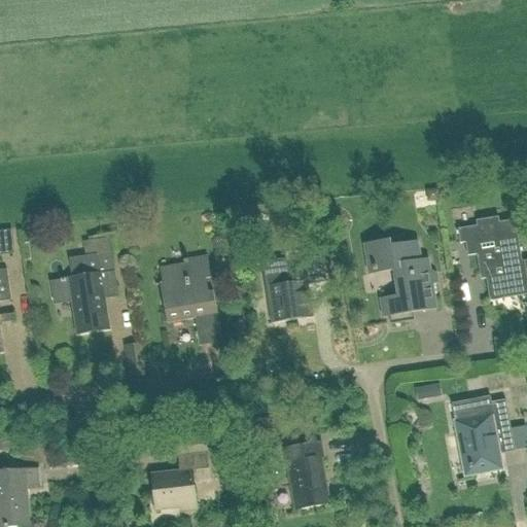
[(482,254),(489,301),(526,294),(526,290),(518,230),(480,236),(479,225),(462,227),(466,256),(482,254)]
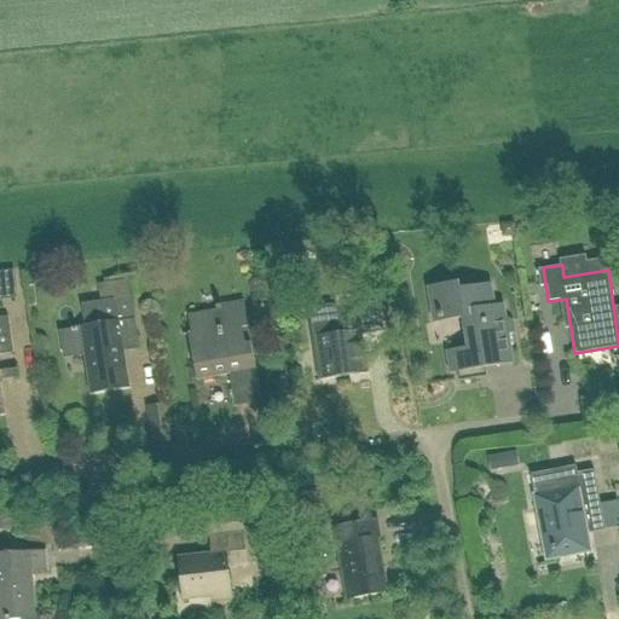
[(0,295),(16,294),(15,279),(7,281),(6,272),(0,272),(0,295)]
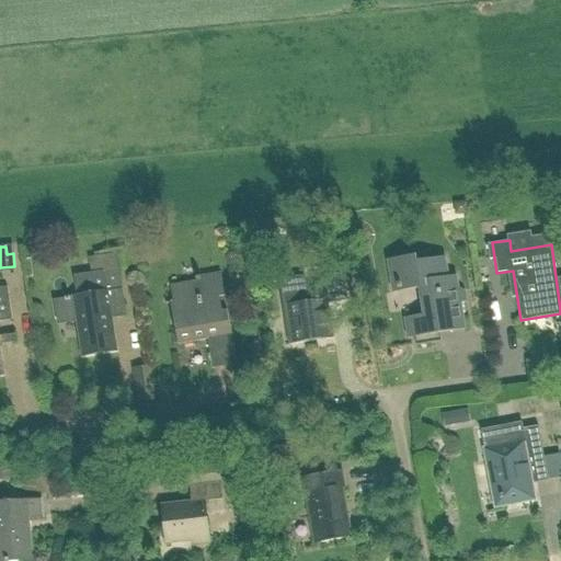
[(388,262),(393,294),(419,289),(423,316),(404,319),(408,339),(415,338),(416,345),(431,343),(428,335),(465,330),(460,304),(467,302),(465,294),(459,290),(457,277),(448,278),(445,258),(426,261),(425,256),(388,262)]
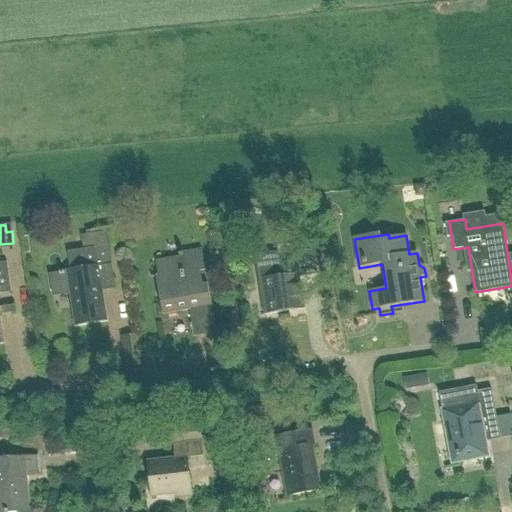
[(53,292),(70,289),(76,325),(106,320),(98,270),(112,268),(108,245),(83,249),(86,268),(50,274),(53,292)]
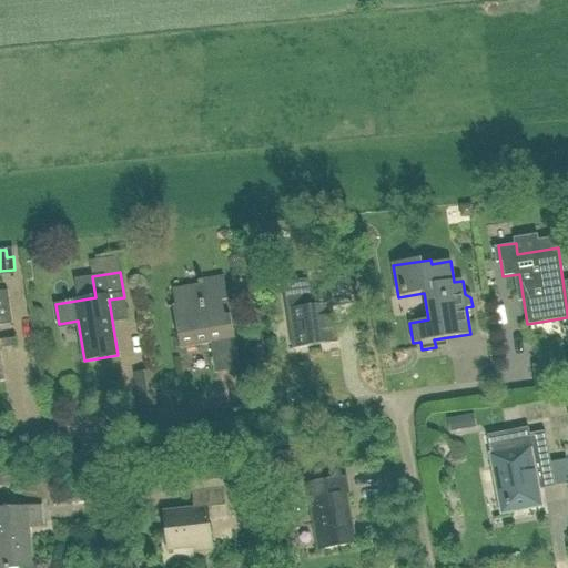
[(181,347),(210,342),(215,374),(241,369),(234,337),(235,337),(224,274),(204,279),(205,282),(173,287),(176,303),(173,304),(181,347)]
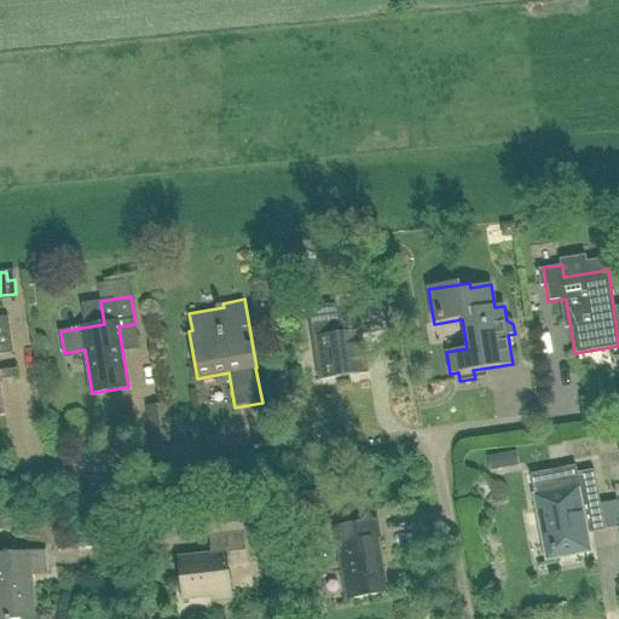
[(319,380),(368,372),(363,334),(379,331),(374,299),(358,301),(359,313),(311,320),(319,380)]
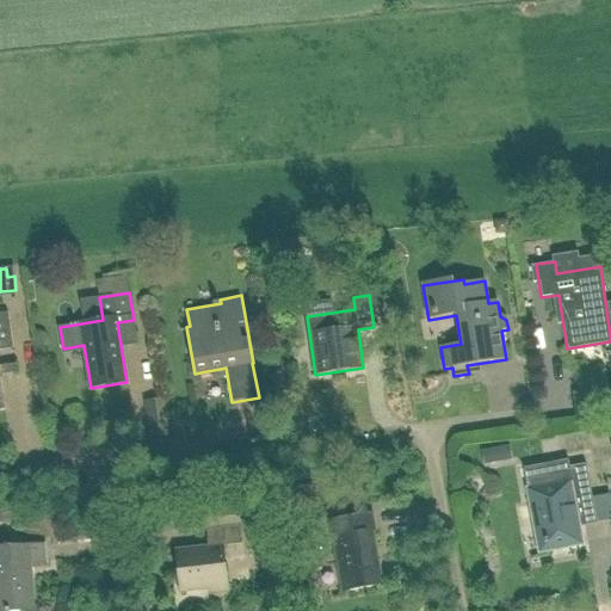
[(0,314),(0,411),(5,411),(0,377),(0,351),(14,350),(8,314),(0,314)]
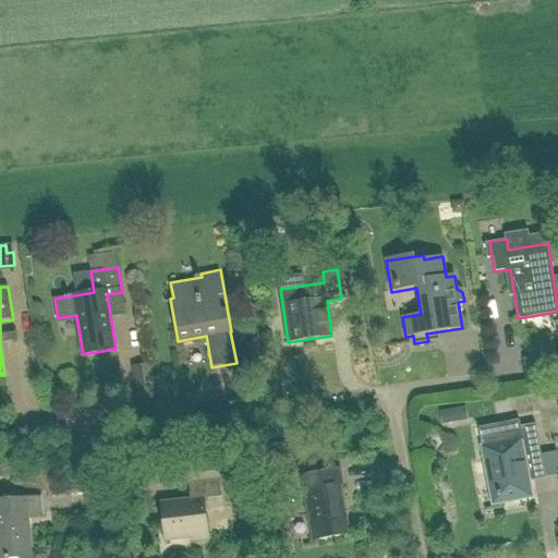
[(534,424),(520,426),(519,421),(478,428),(482,445),(481,445),(488,485),(495,484),(498,504),(532,497),(531,486),(545,484),(534,424)]
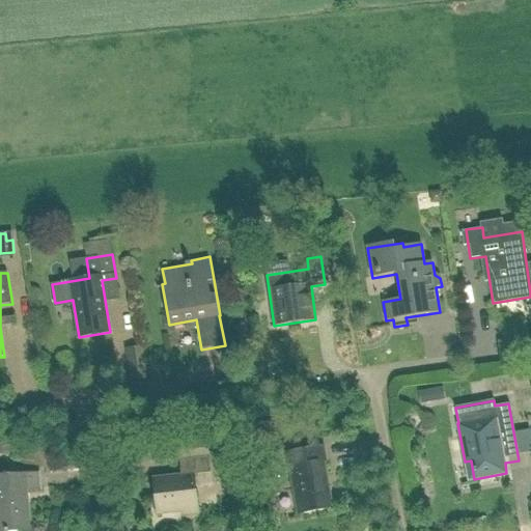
[(210,482),(206,455),(204,438),(166,442),(168,462),(178,460),(180,476),(152,479),(157,513),(182,510),(183,514),(198,512),(195,483),(210,482)]
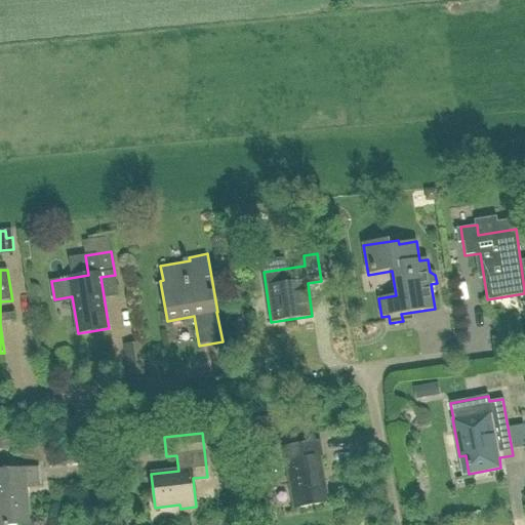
[(294,507),(298,506),(301,514),(303,505),(307,514),(307,505),(327,500),(320,457),(323,456),(320,441),(284,447),(294,507)]
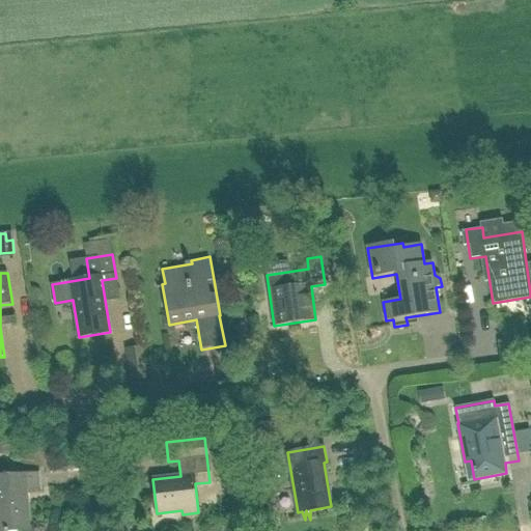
[(0,530),(28,530),(26,490),(39,490),(38,474),(0,476),(0,530)]
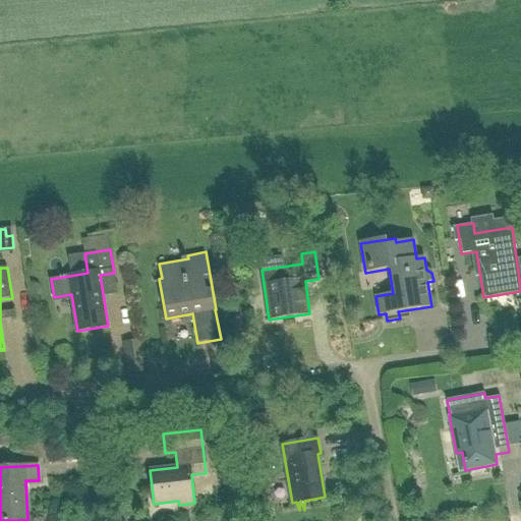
[(199,509),(167,509),(167,513),(217,513),(217,485),(199,485),(199,509)]
